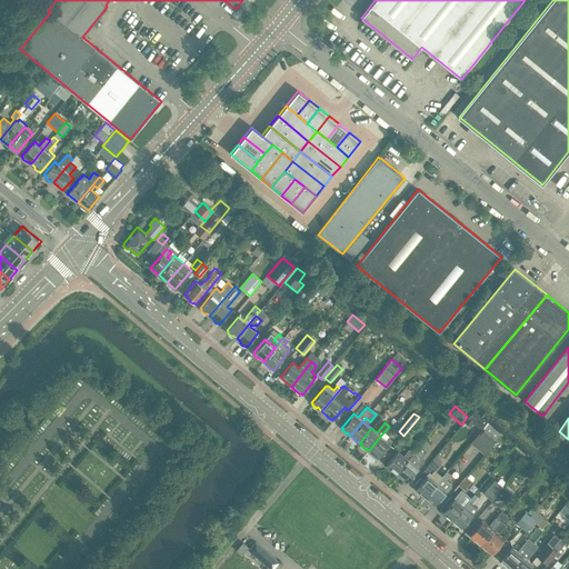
[(501,435),(487,422),(471,442),(485,453),(501,435)]
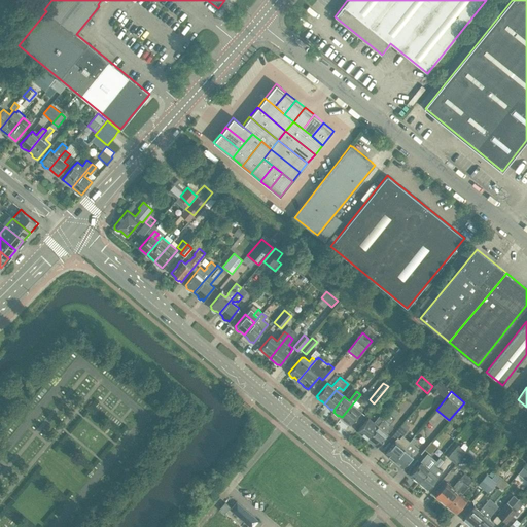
[(350,424),(361,411),(356,407),(364,398),(360,394),(342,417),(344,420),(344,421),(348,424),(348,423),(350,424)]
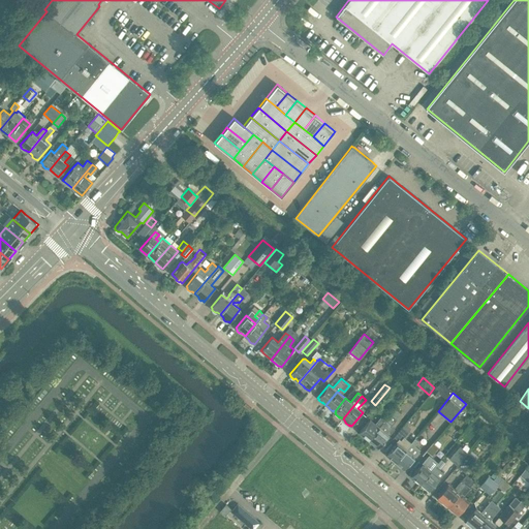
[(368,440),(386,418),(382,415),(375,425),(369,419),(359,433),(361,434),(361,435),(363,437),(365,437),(368,440)]
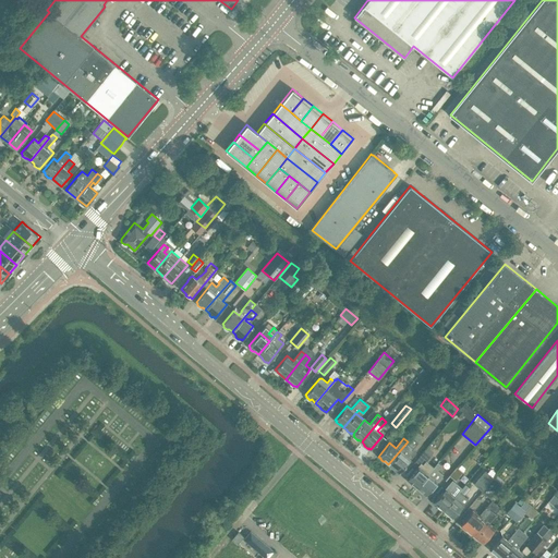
[(399,473),(410,460),(404,455),(412,445),(408,441),(388,464),(392,468),(393,470),(397,472),(398,472),(399,473)]
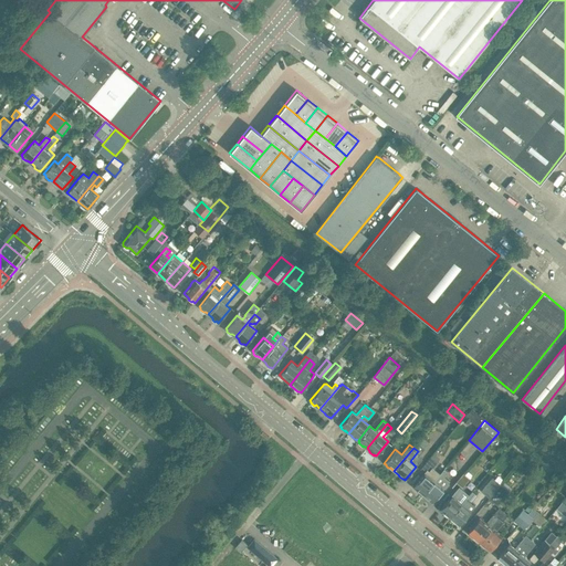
[(436,464),(429,459),(422,468),(426,471),(429,472),(436,464)]
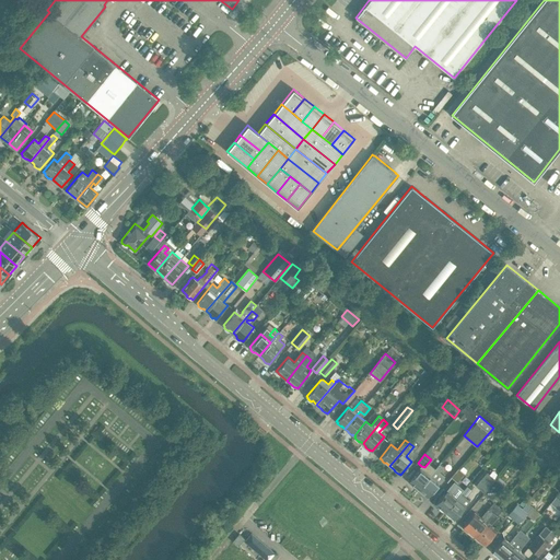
[(447,481),(458,468),(452,463),(441,476),(447,481)]
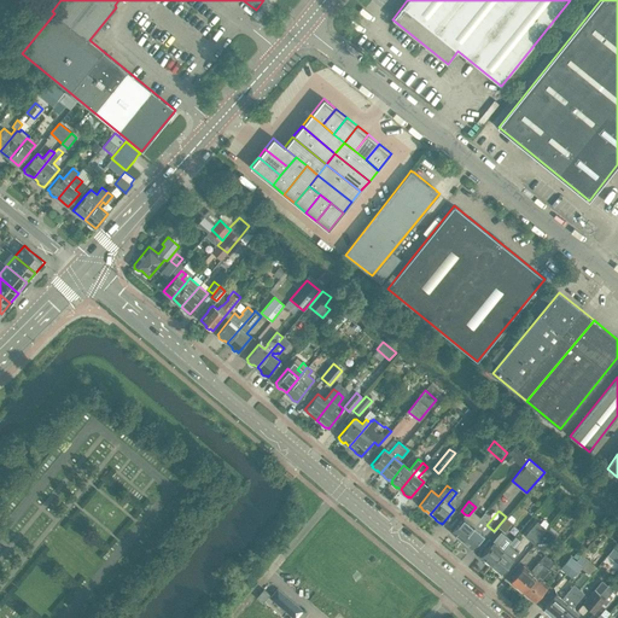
[(461,540),(473,525),(464,517),(450,531),(455,535),(455,536),(459,540),(460,540),(461,540)]
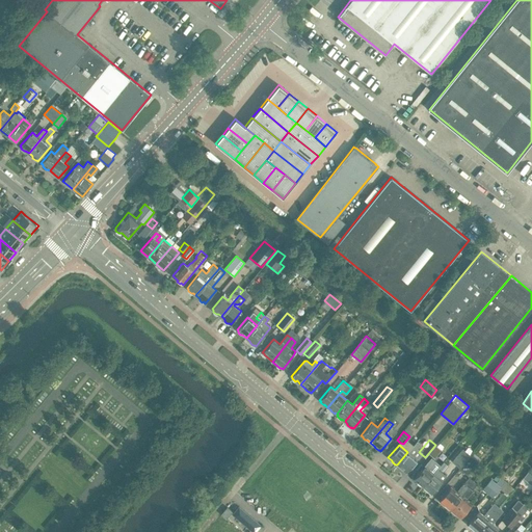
[(441,450),(435,445),(425,457),(430,462),(441,450)]
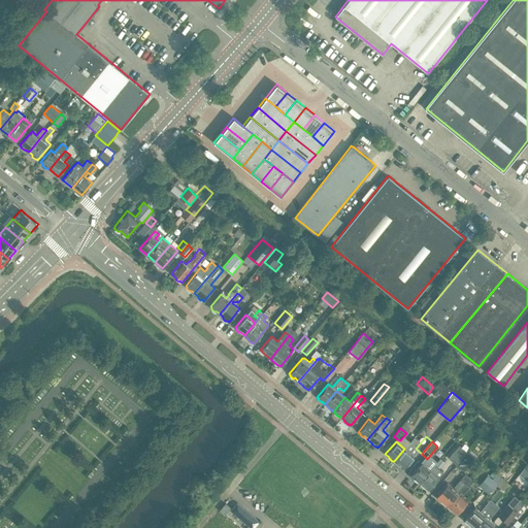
[(449,458),(457,464),(467,452),(459,446),(449,458)]
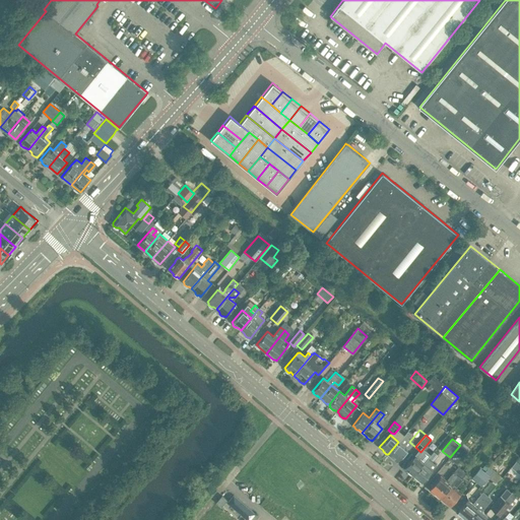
[(397,461),(409,447),(405,444),(403,446),(398,442),(388,454),(389,455),(389,456),(392,459),(393,459),(397,461)]
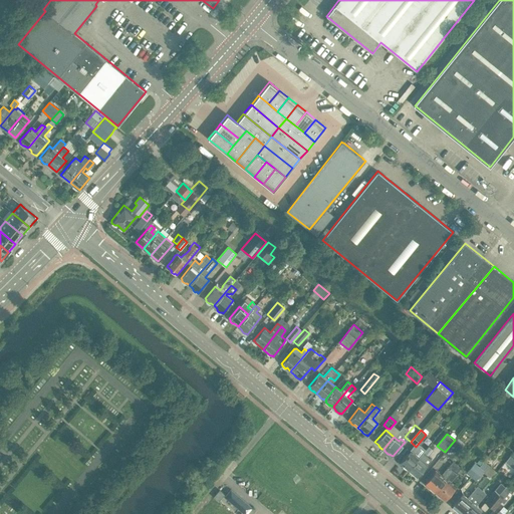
[(455,440),(445,452),(452,459),(463,447),(455,440)]
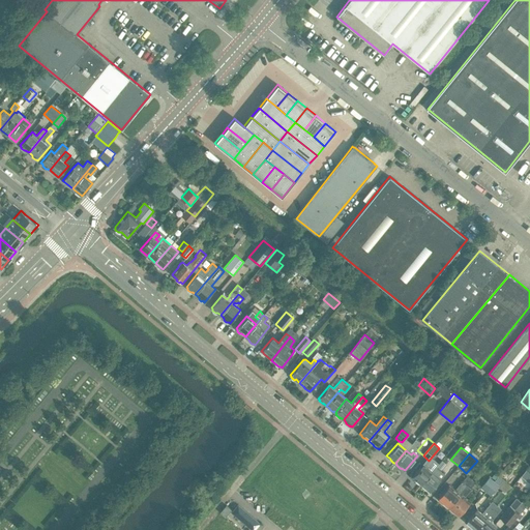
[(420,484),(432,471),(422,465),(412,477),(415,480),(416,481),(419,483),(420,483),(420,484)]
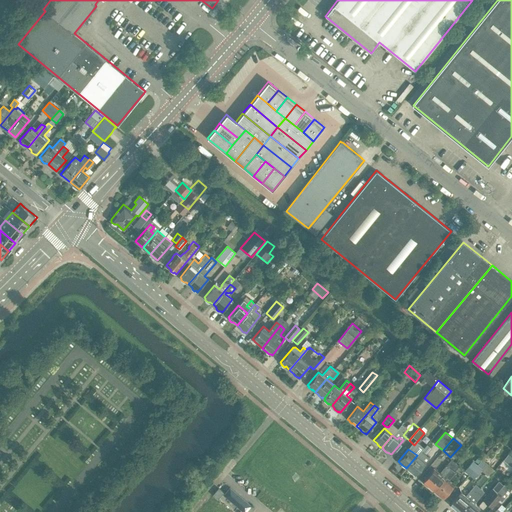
[(415,475),(425,463),(429,458),(421,451),(417,455),(406,468),(408,469),(408,470),(410,472),(412,472),(415,475)]
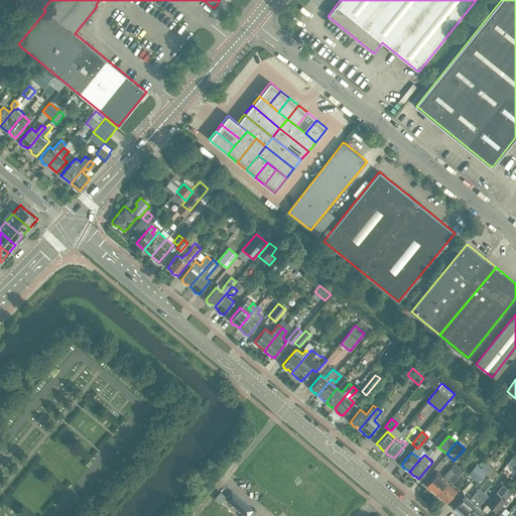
[(507,463),(515,470),(515,459),(513,457),(507,463)]
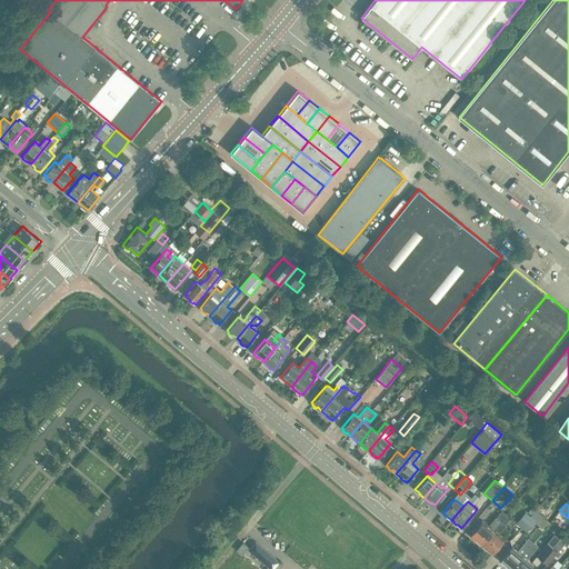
[(481,543),(506,515),(500,511),(496,518),(489,525),(491,527),(490,529),(481,521),(470,535),(471,536),(471,537),(475,540),(477,540),(481,543)]
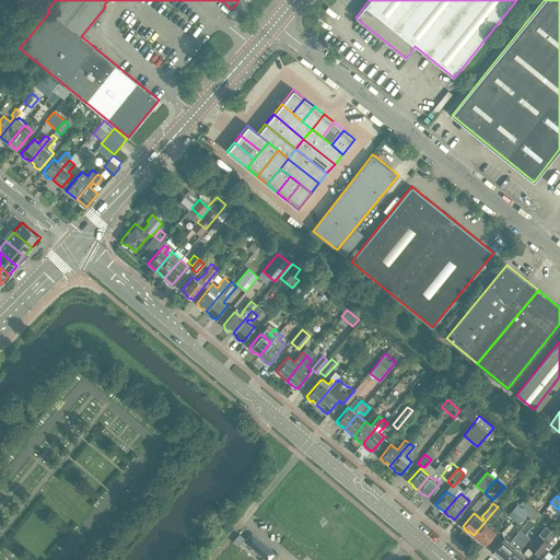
[(527,503),(522,509),(513,518),(518,524),(533,508),(527,503)]
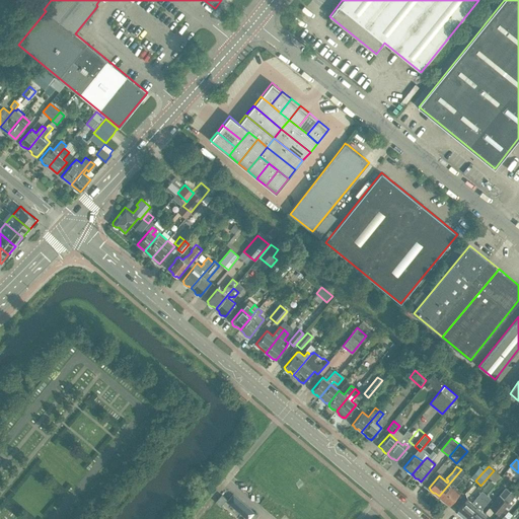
[(471,476),(475,480),(484,471),(479,467),(471,476)]
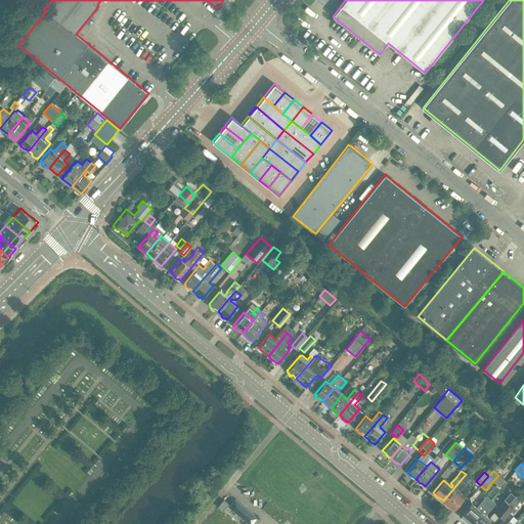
[(453,510),(464,496),(455,490),(456,488),(460,490),(470,478),(466,474),(443,500),(447,505),(447,506),(450,509),(451,509),(453,510)]
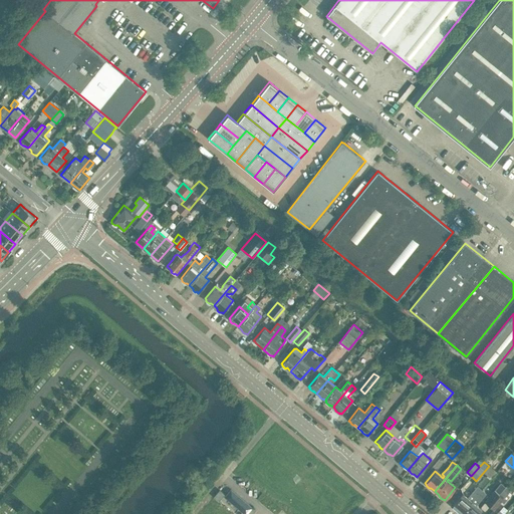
[(485,502),(490,505),(499,494),(505,487),(501,483),(485,502)]
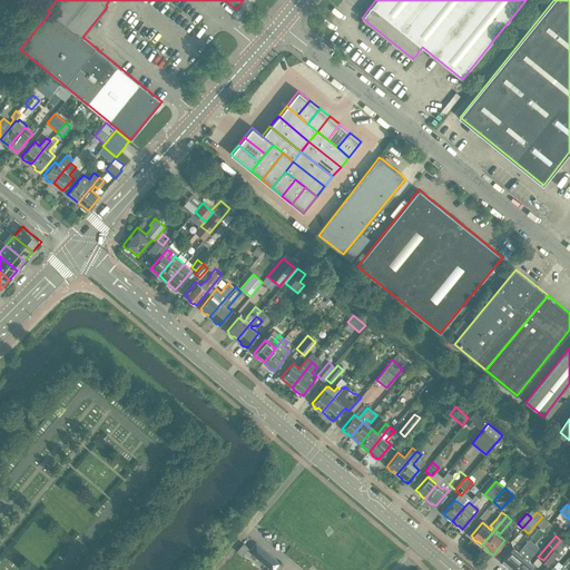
[(511,569),(533,544),(529,540),(518,552),(512,548),(501,561),(511,569)]
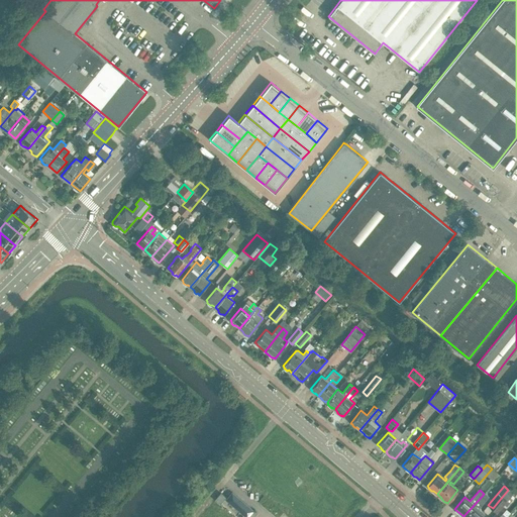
[(220,505),(226,498),(220,493),(214,500),(220,505)]
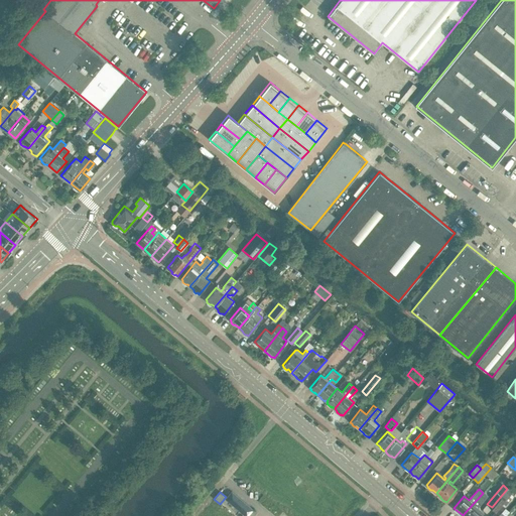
[(463,515),(479,515),(483,512),(478,507),(487,496),(483,493),(463,515)]
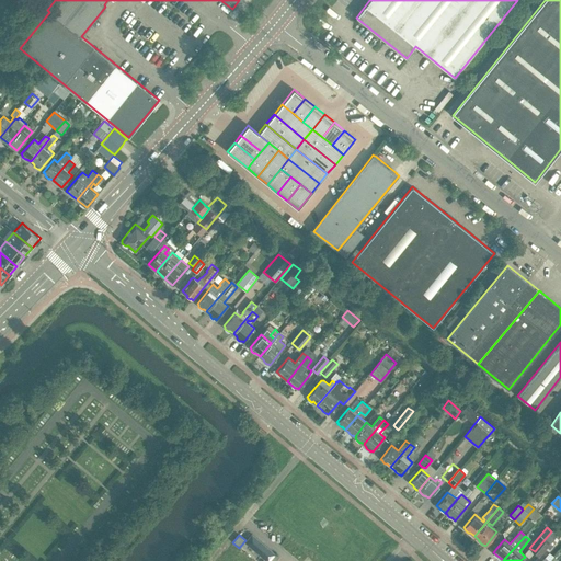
[(250,537),(240,549),(254,560),(272,560),(275,559),(250,537)]
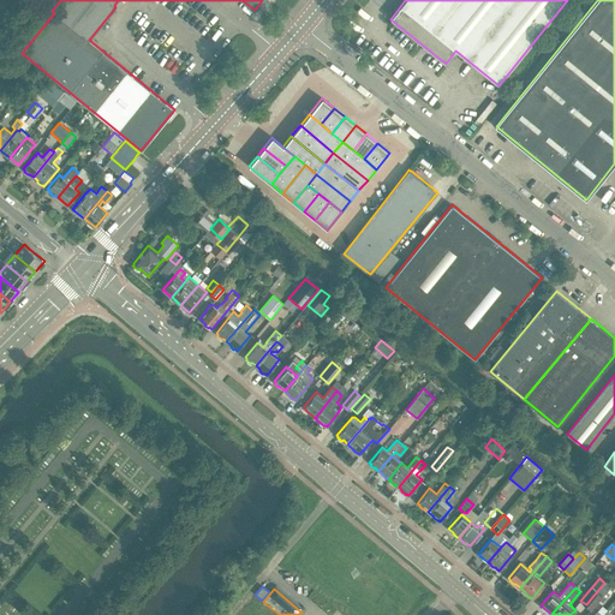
[(597,591),(586,604),(591,609),(603,595),(597,591)]
